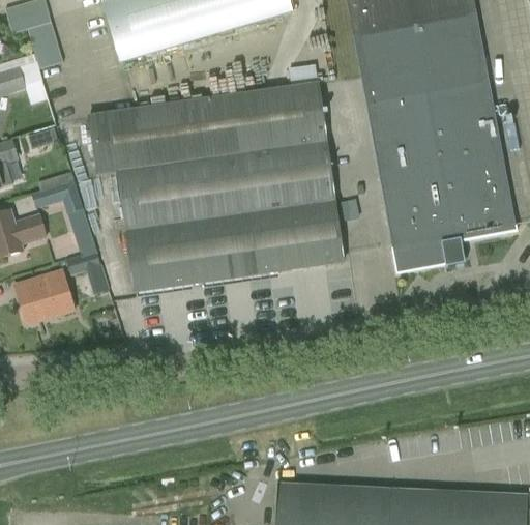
[(102,0),(121,60),(290,10),(287,0),(102,0)]
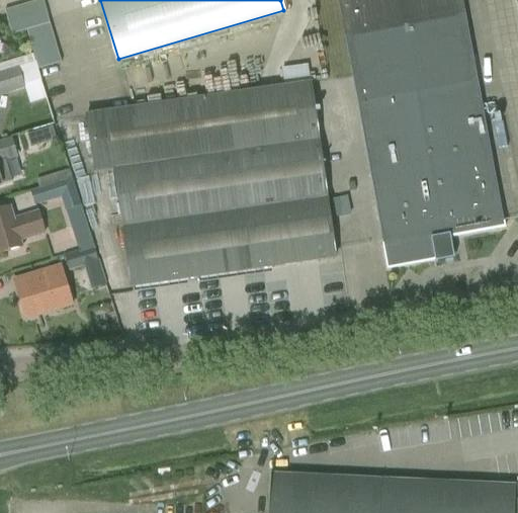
[(339,0),(345,30),(346,29),(353,73),(384,245),(383,246),(387,265),(434,257),(435,259),(454,256),(450,234),(504,224),(465,8),(463,0),(339,0)]
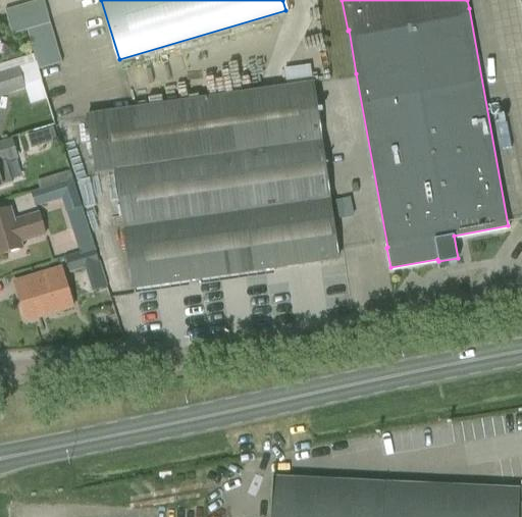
[(35,59),(33,52),(0,61),(0,93),(25,86),(24,83),(42,78),(36,59),(35,59)]
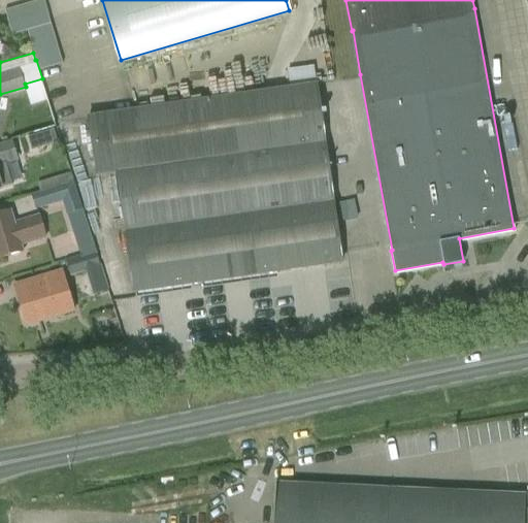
[(290,84),(202,96),(228,275),(341,259),(312,62),(287,66),(290,84)]
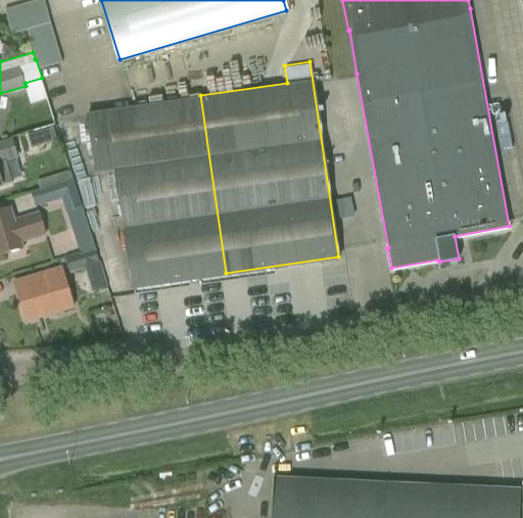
[(200,95),(87,111),(96,171),(115,168),(133,286),(226,273),(200,95)]
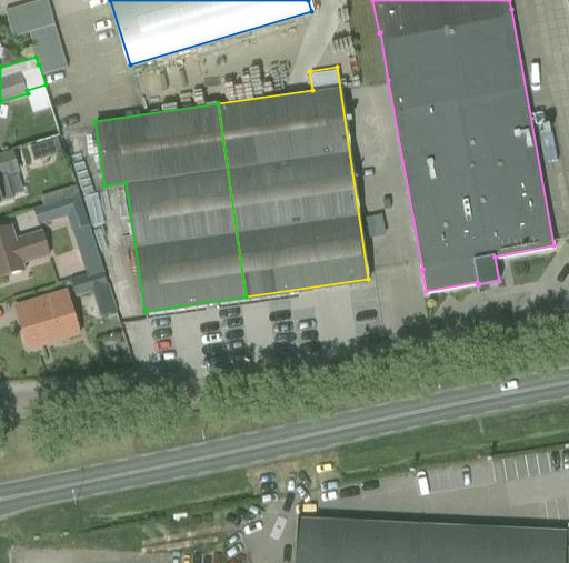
[(0,151),(0,200),(2,199),(13,194),(7,172),(18,169),(12,149),(0,151)]
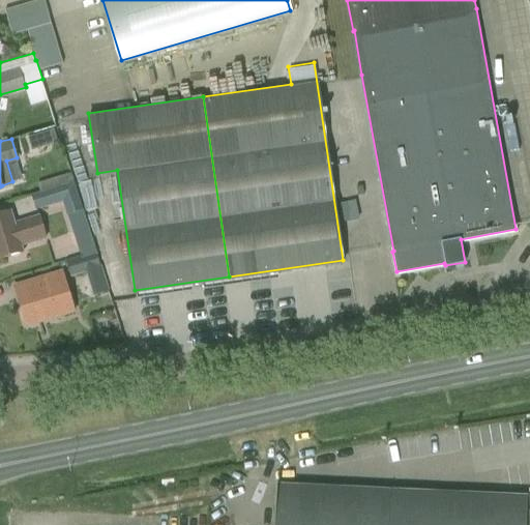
[(40,190),(31,193),(35,207),(62,199),(67,212),(83,207),(74,179),(40,190)]
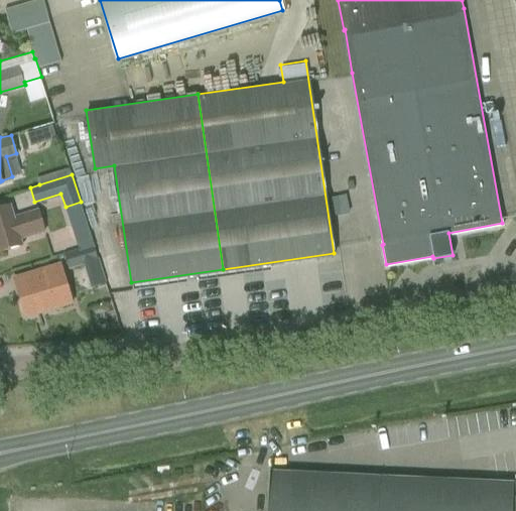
[(333,192),(334,209),(347,209),(347,190),(333,192)]
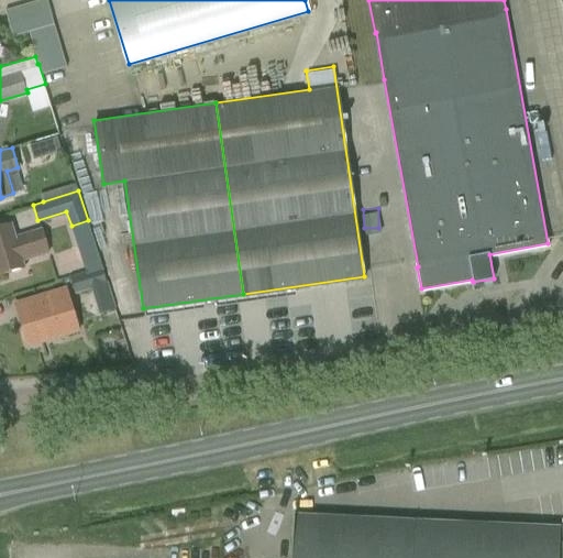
[(22,259),(48,251),(41,227),(14,234),(10,222),(0,225),(0,272),(23,265),(22,259)]
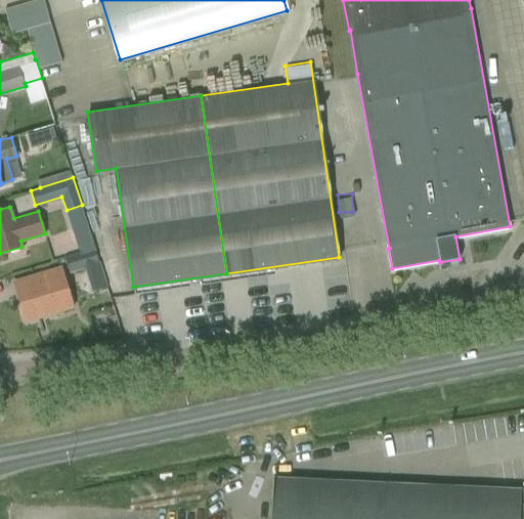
[(98,261),(95,249),(66,258),(70,269),(98,261)]
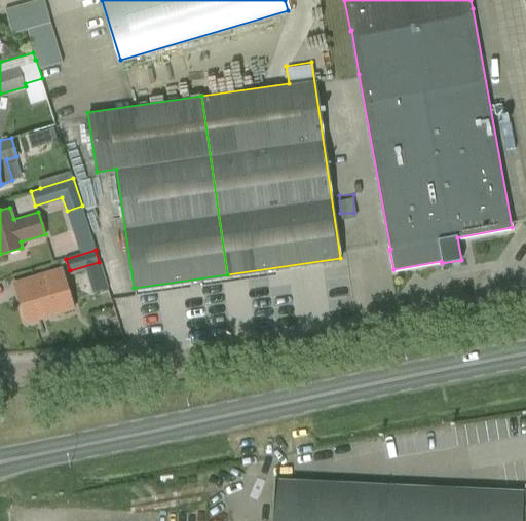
[(25,321),(73,306),(61,267),(35,275),(38,287),(16,293),(25,321)]
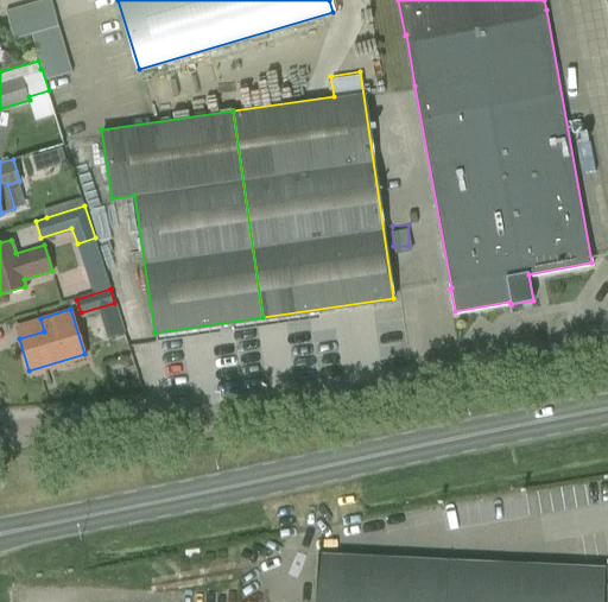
[(607,601),(607,565),(605,566),(605,565),(318,552),(315,601),(607,601)]
